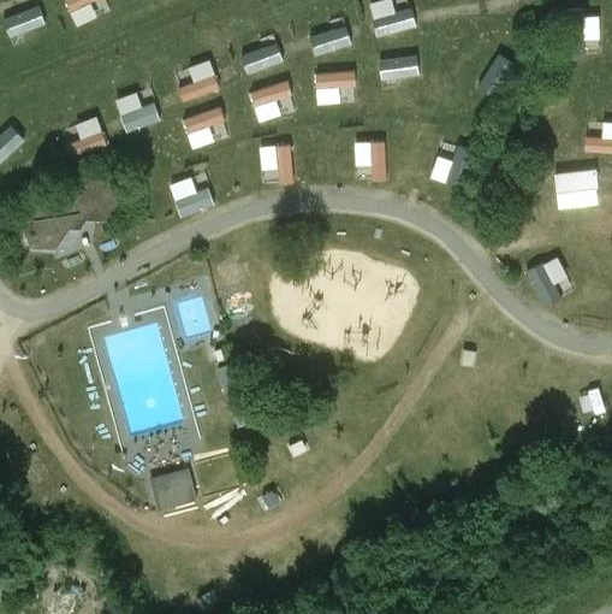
[(63,0),(75,28),(97,18),(91,3),(96,0),(63,0)]
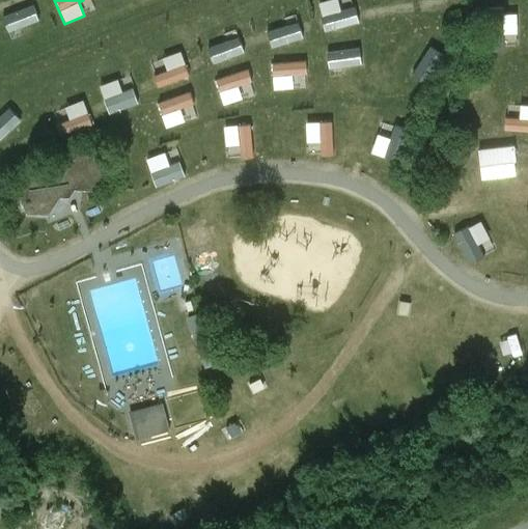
[(31,5),(1,18),(8,34),(38,22),(31,5)]
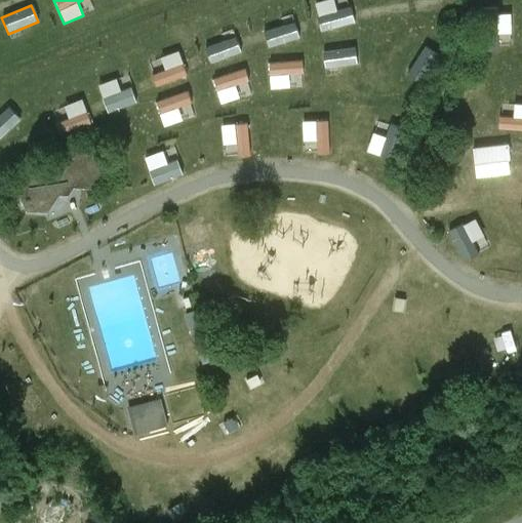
[(478,11),(480,50),(511,49),(510,10),(478,11)]
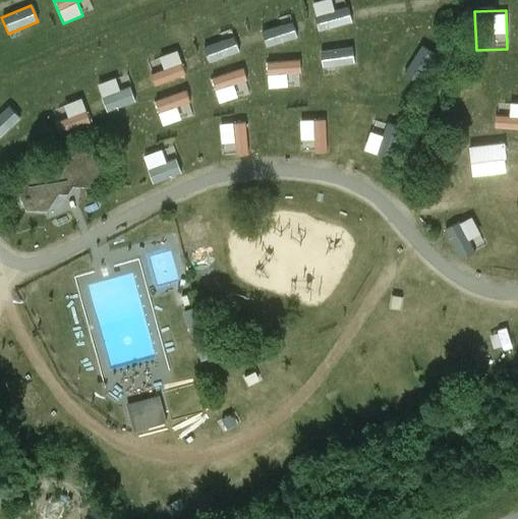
[(403,75),(418,84),(436,56),(421,47),(403,75)]
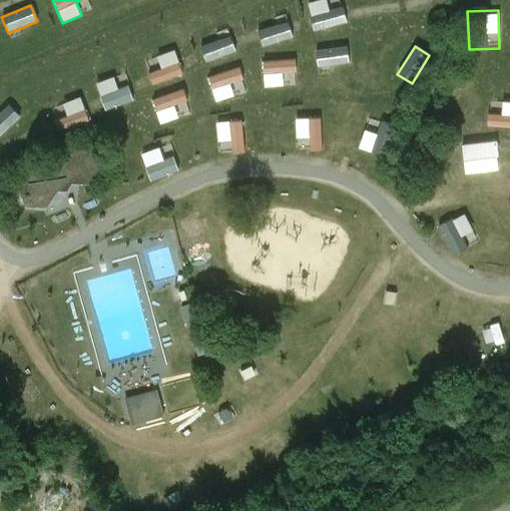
[(348,48),(316,50),(317,66),(349,65),(348,48)]
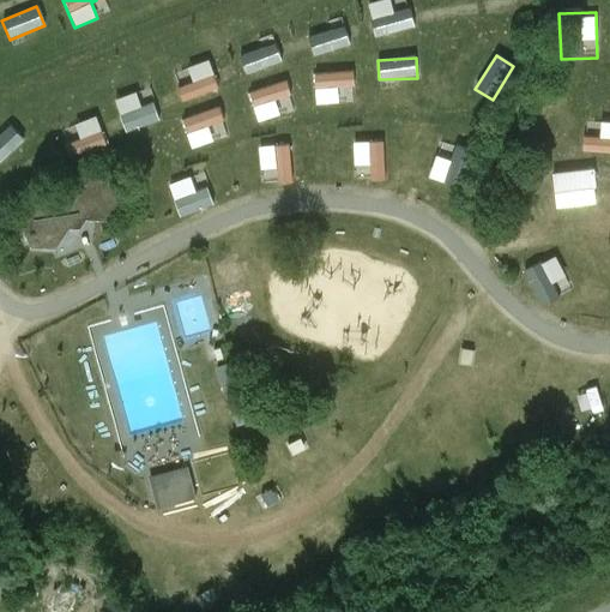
[(354,102),(352,72),(313,75),(315,106),(354,102)]
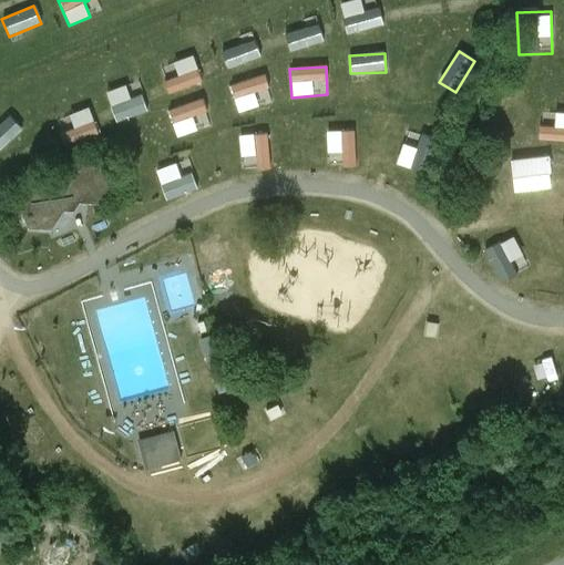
[(231,83),(235,111),(270,105),(266,78),(231,83)]
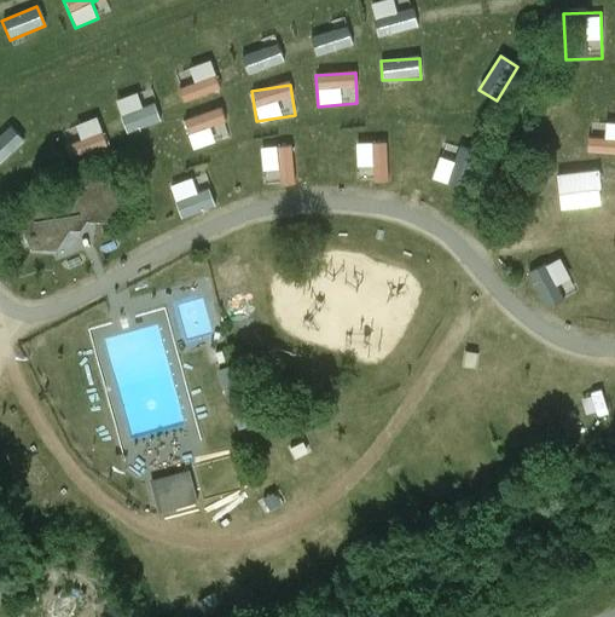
[(183,119),(190,149),(228,140),(221,109),(183,119)]
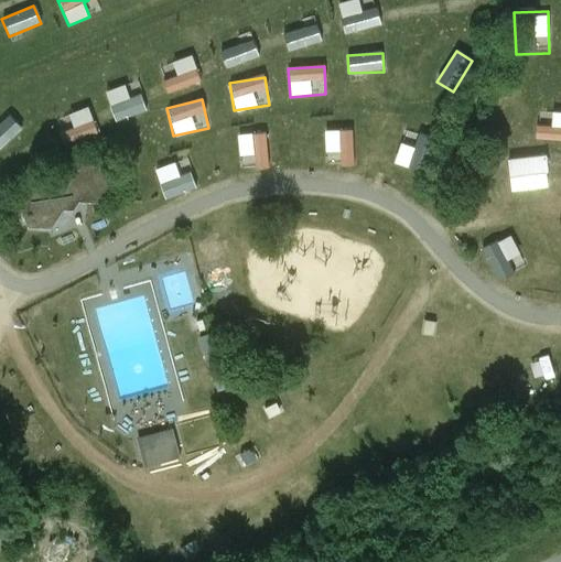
[(560,141),(560,111),(552,111),(550,127),(537,125),(536,139),(560,141)]
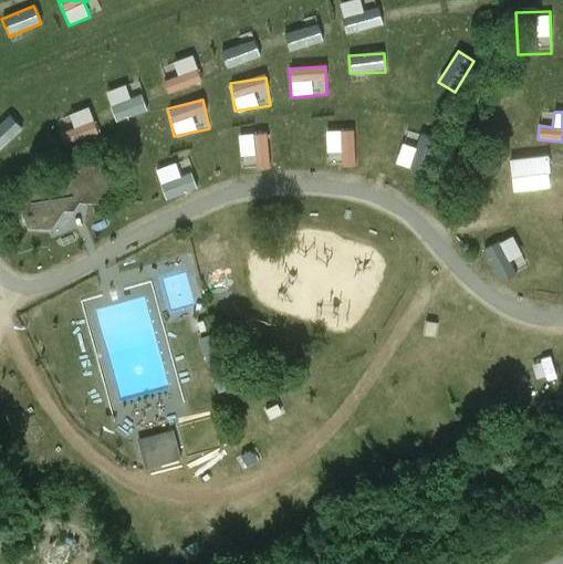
[(0,149),(22,131),(9,116),(0,124),(0,149)]
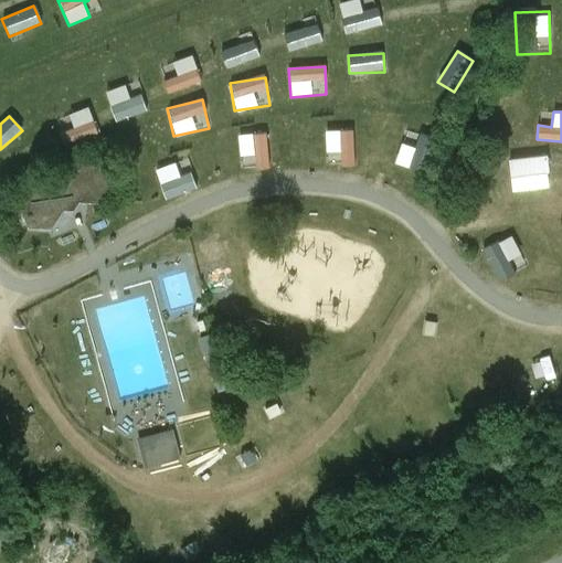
[(353,166),(353,129),(325,129),(325,166),(353,166)]
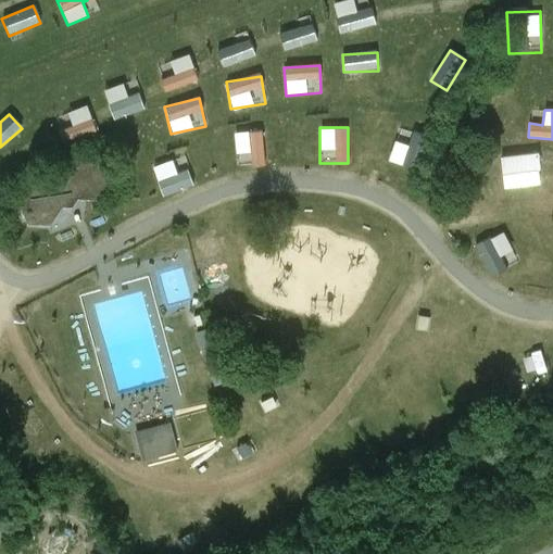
[(264,166),(263,130),(235,131),(236,167),(264,166)]
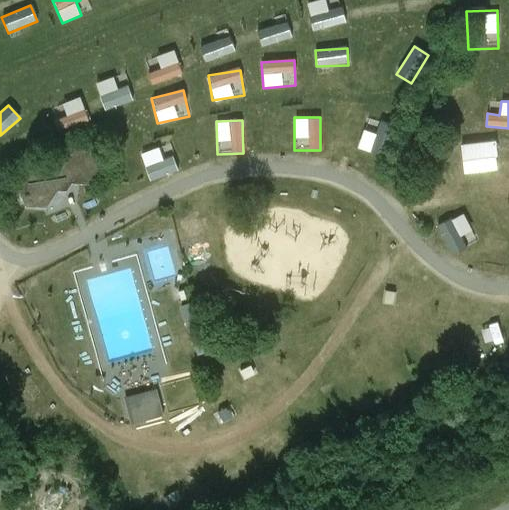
[(376,133),(361,130),(357,150),(387,156),(393,125),(378,122),(376,133)]
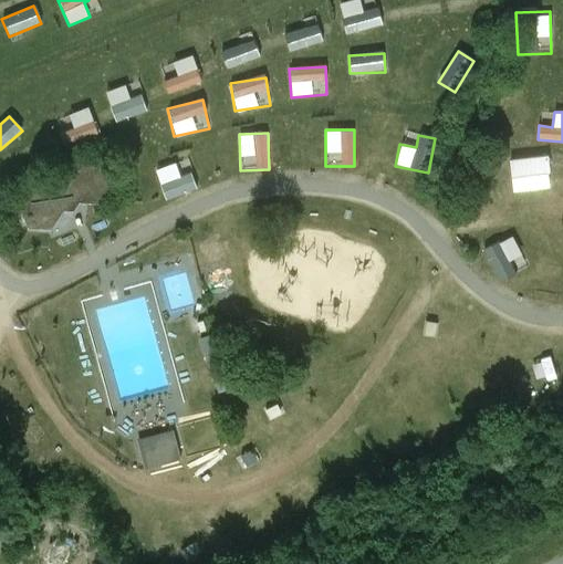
[(508,178),(544,171),(541,156),(506,163),(508,178)]
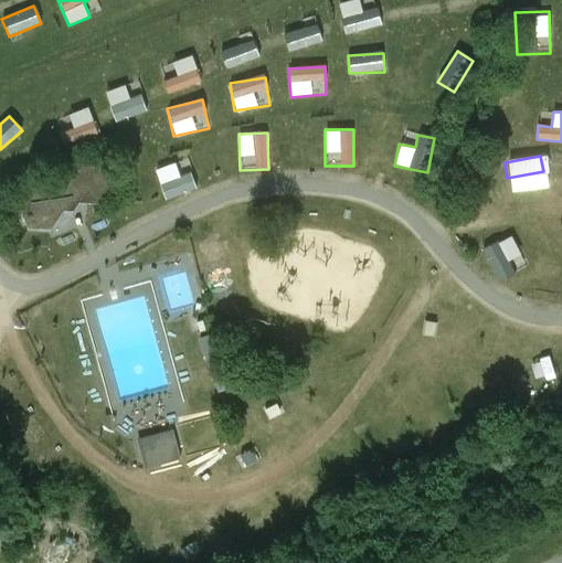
[(166,200),(197,188),(191,172),(181,177),(176,162),(155,170),(166,200)]
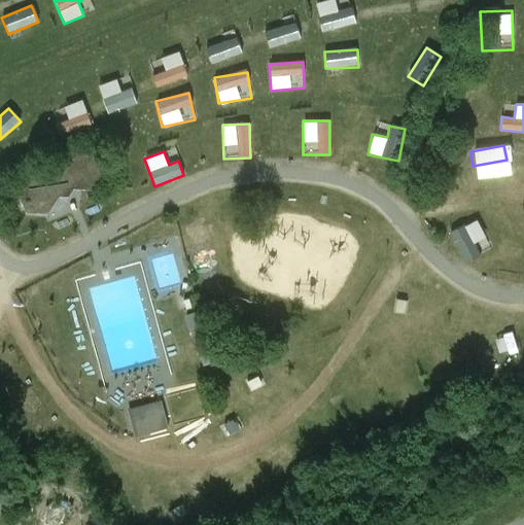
[(47,179),(27,178),(15,196),(25,214),(45,215),(57,198),(66,198),(71,190),(93,191),(104,174),(94,155),(73,154),(62,172),(53,171),(47,179)]
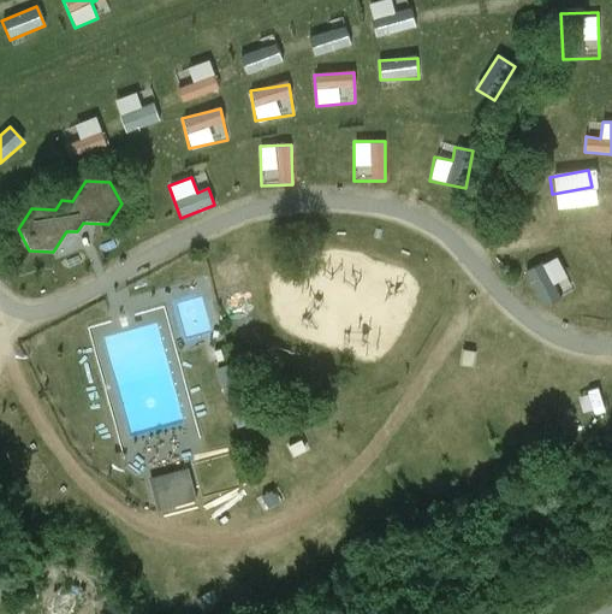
[(541,306),(572,295),(559,258),(528,269),(541,306)]
